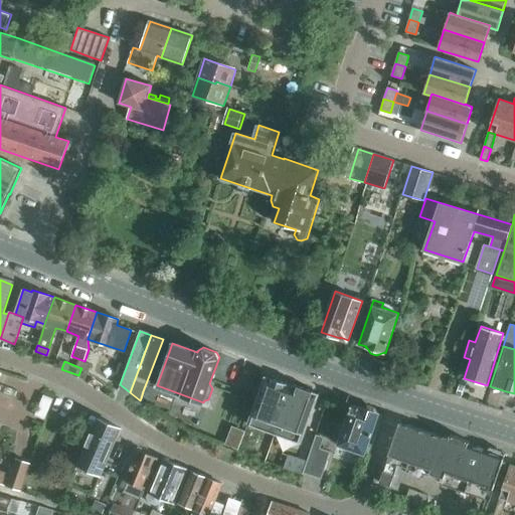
[(249,423),(276,434),(293,385),(267,375),(249,423)]
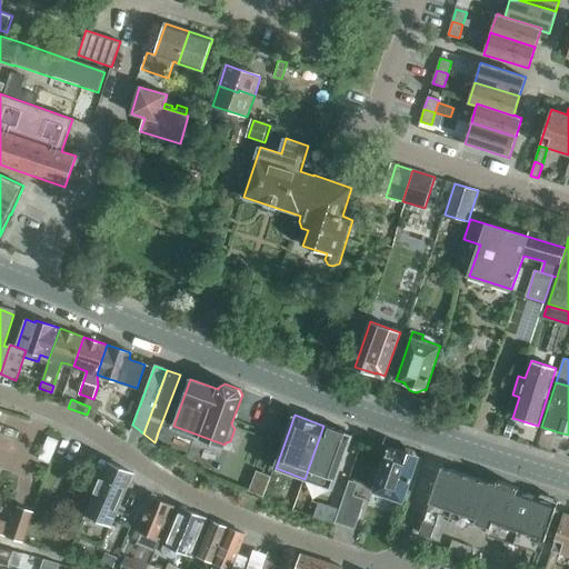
[(305,479),(333,489),(353,435),(325,425),(323,426),(305,479)]
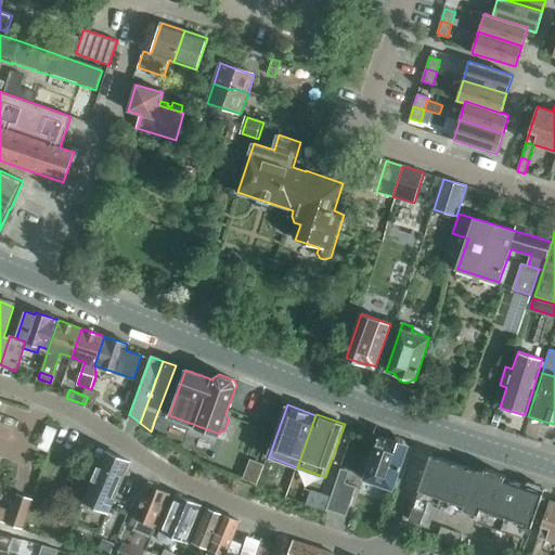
[(364,479),(372,481),(394,489),(409,446),(405,444),(403,440),(395,438),(391,440),(388,439),(379,437),(364,479)]
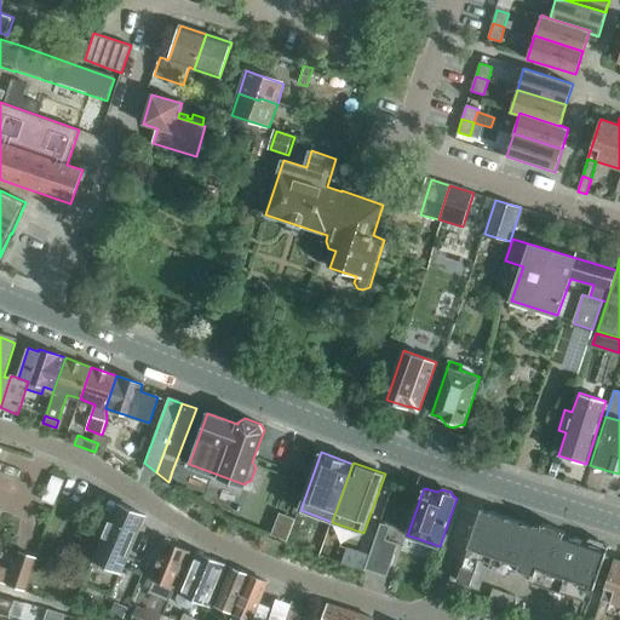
[(85,581),(112,593),(145,516),(119,505),(85,581)]
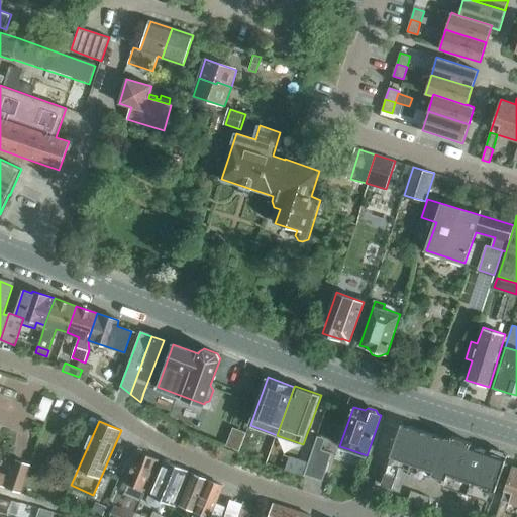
[(506,454),(491,449),(490,452),(471,446),(472,443),(452,436),(451,439),(444,437),(444,438),(402,423),(401,425),(401,424),(381,485),(392,488),(400,463),(427,473),(428,470),(433,472),(432,475),(444,480),(442,485),(492,501),(498,483),(501,484),(507,466),(505,464),(508,455),(506,454)]
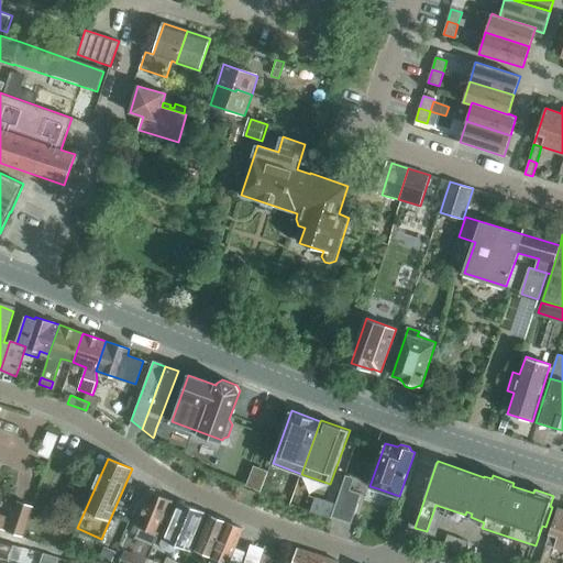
[(332,517),(351,523),(361,495),(342,488),(332,517)]
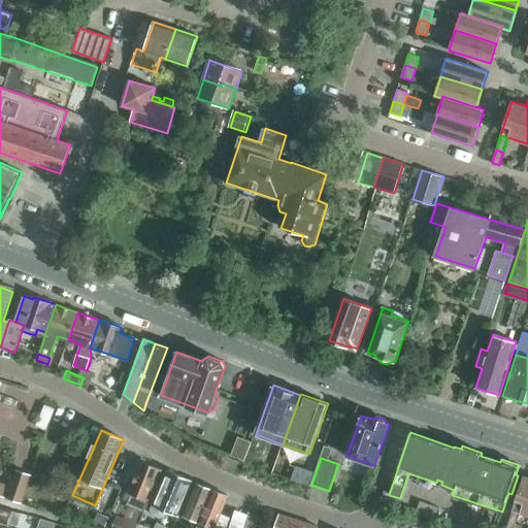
[(127,492),(149,501),(163,469),(140,460),(127,492)]
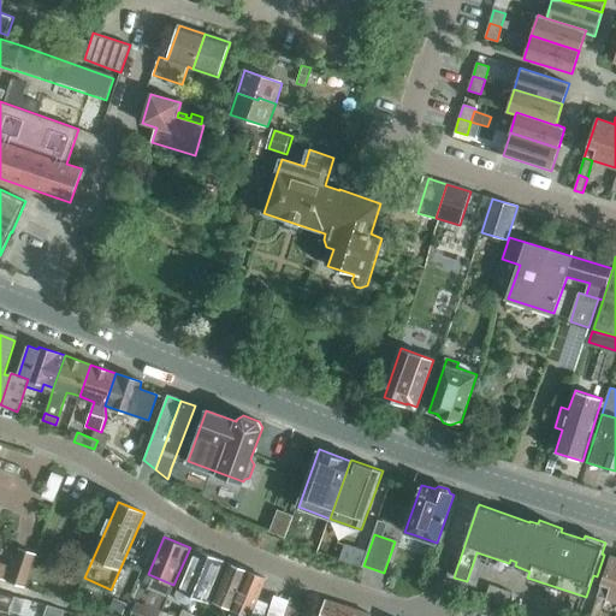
[(9,581),(24,587),(36,555),(19,549),(9,581)]
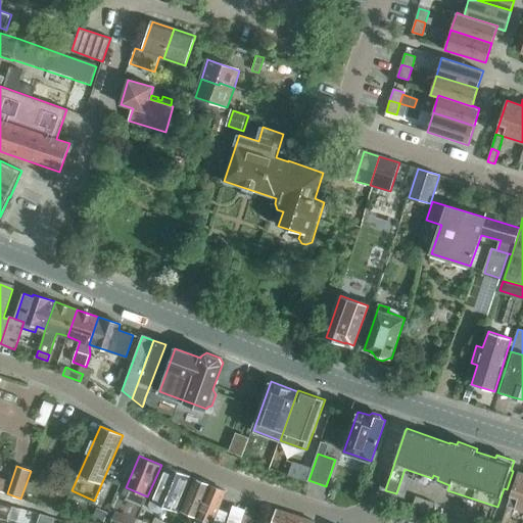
[(168,466),(152,502),(150,508),(152,511),(157,513),(162,512),(164,507),(177,512),(191,476),(168,466)]
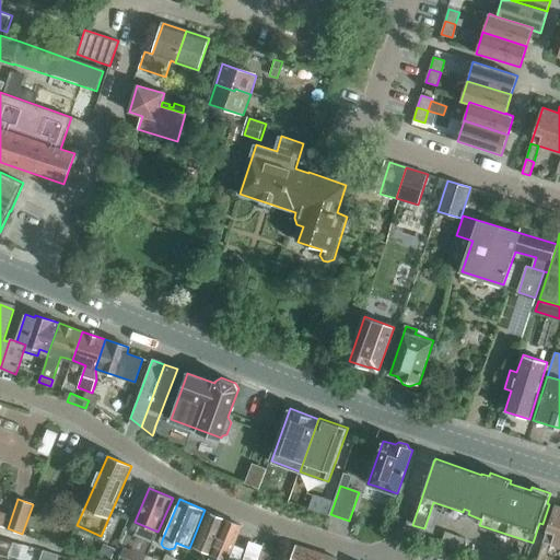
[(551,544),(559,546),(559,505),(556,504),(544,540),(551,544)]
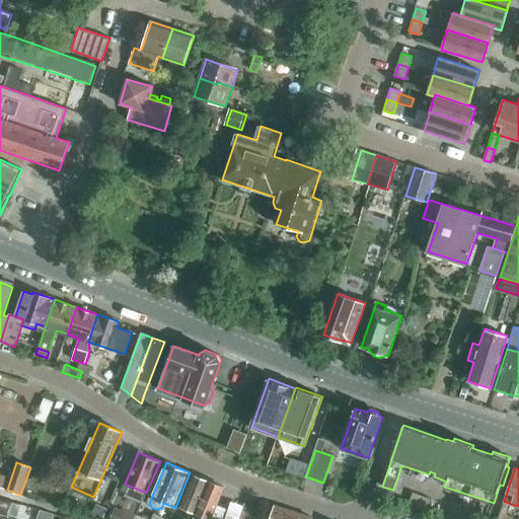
[(179,508),(195,514),(209,482),(194,475),(179,508)]
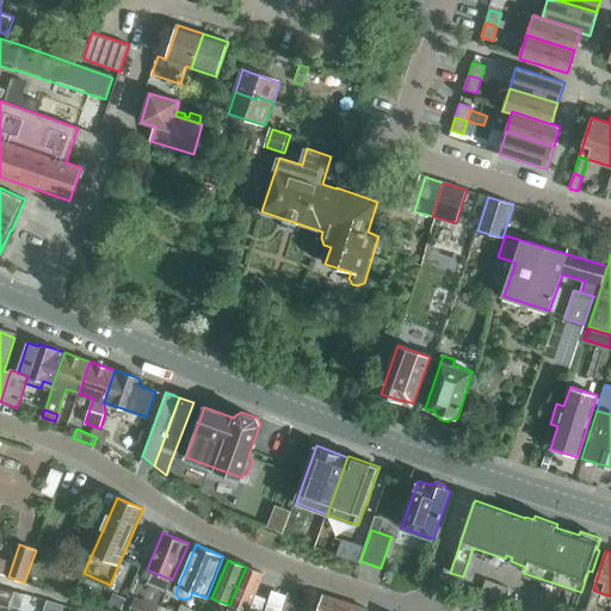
[(247,610),(264,574),(246,567),(229,605),(226,610),(247,610)]
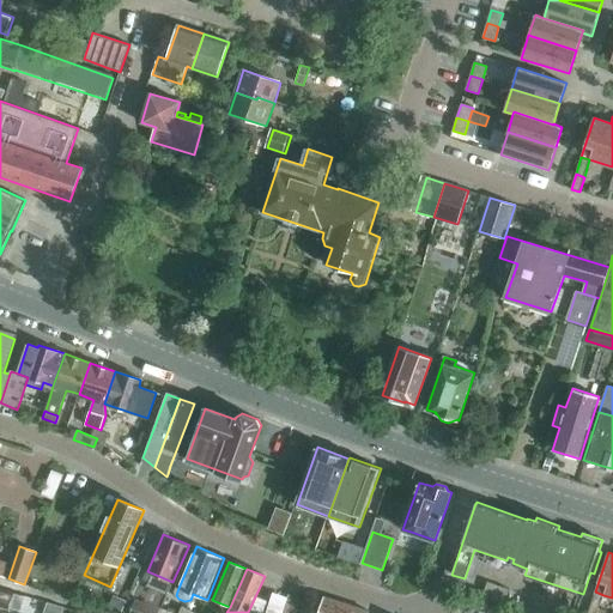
[(510,589),(487,582),(483,596),(505,604),(510,589)]
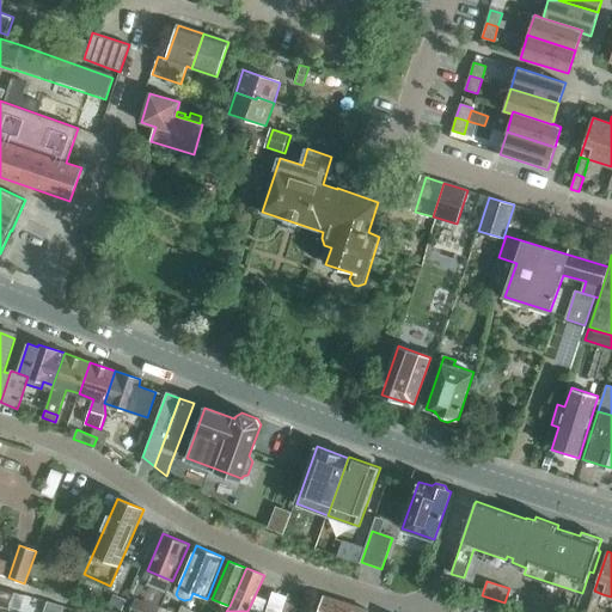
[(0,605),(8,609),(13,593),(0,588),(0,605)]
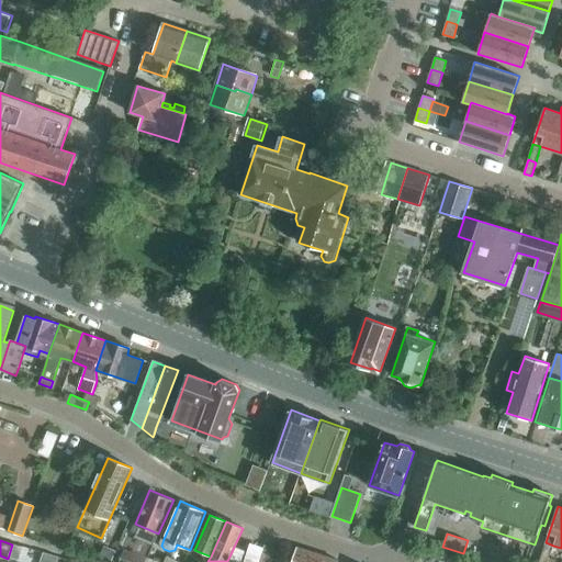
[(553,546),(546,542),(540,559),(548,561),(553,546)]
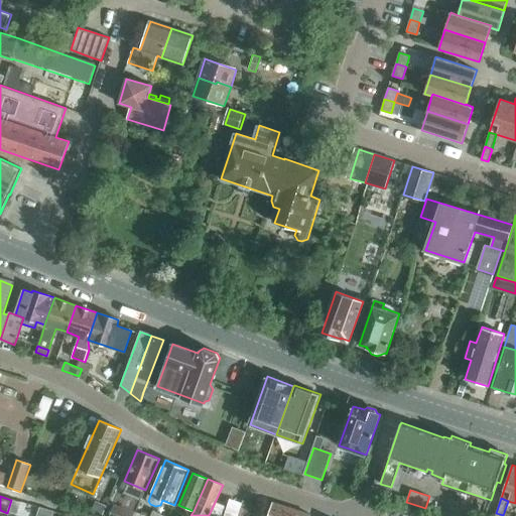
[(12,500),(9,512),(17,514),(20,502),(12,500)]
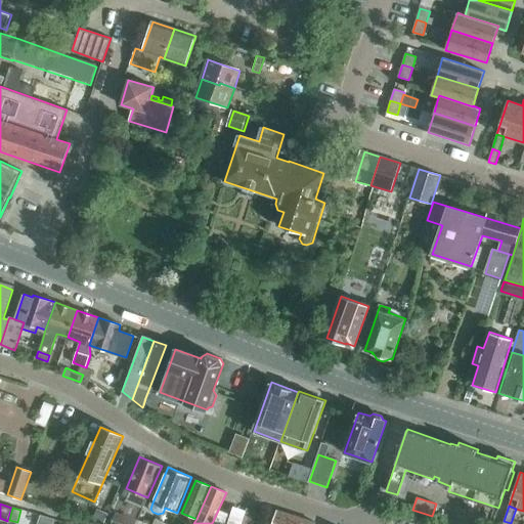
[(97,510),(92,520),(102,523),(106,514),(97,510)]
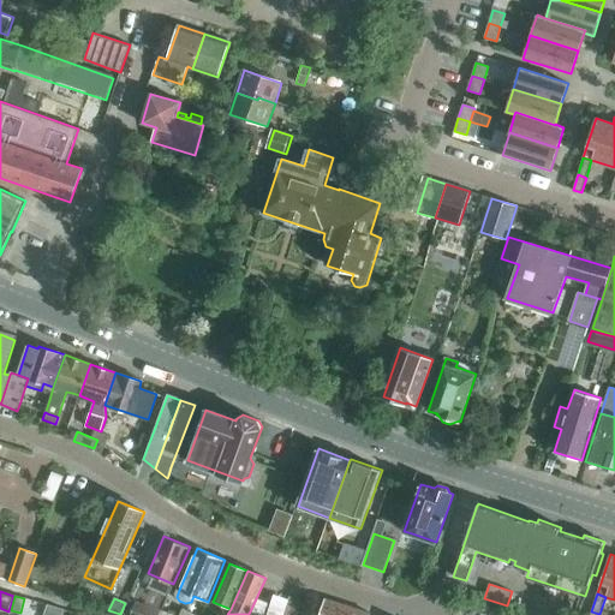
[(121,614),(159,614),(160,610),(126,599),(121,614)]
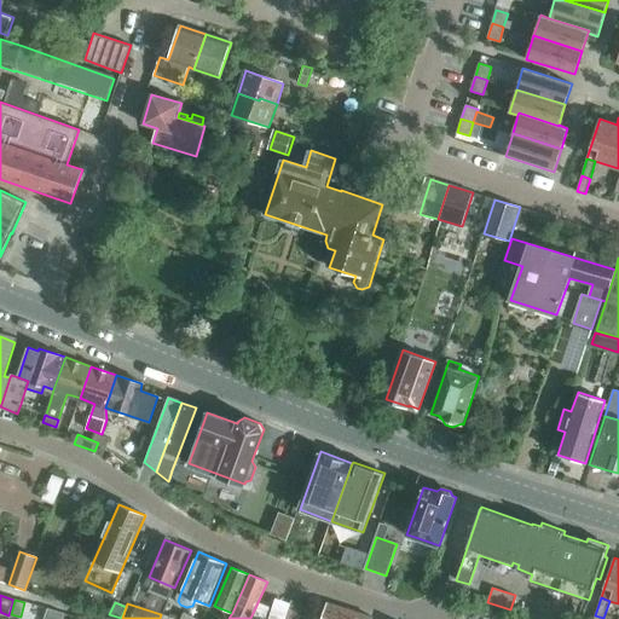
[(322,618),(347,618),(351,611),(327,603),(322,618)]
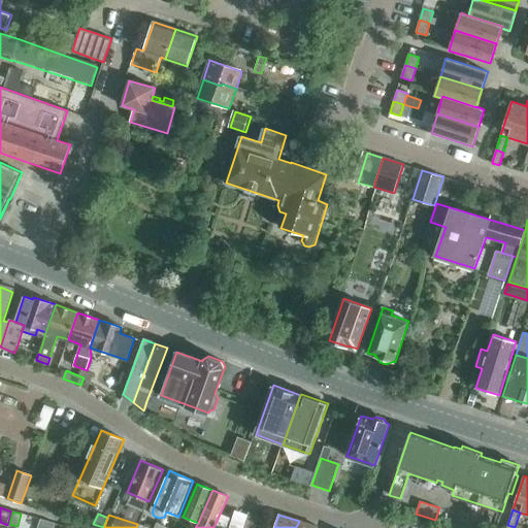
[(242,527),(254,527),(256,521),(246,518),(242,527)]
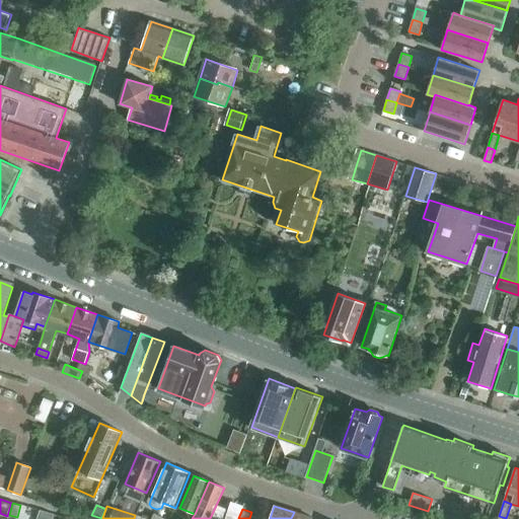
[(38,518),(53,518),(55,515),(41,510),(40,514),(38,518)]
